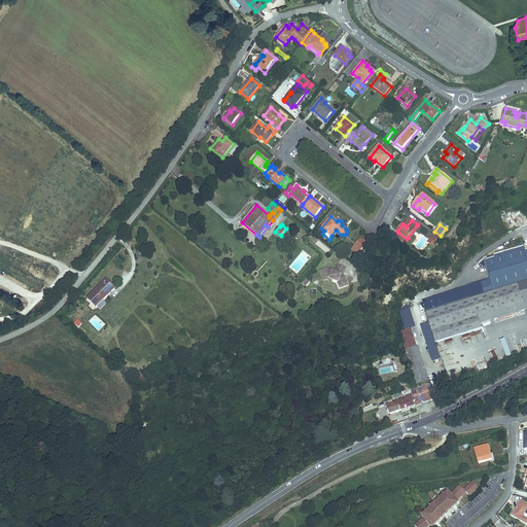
[(410,240),(420,227),(417,225),(408,238),(410,240)]
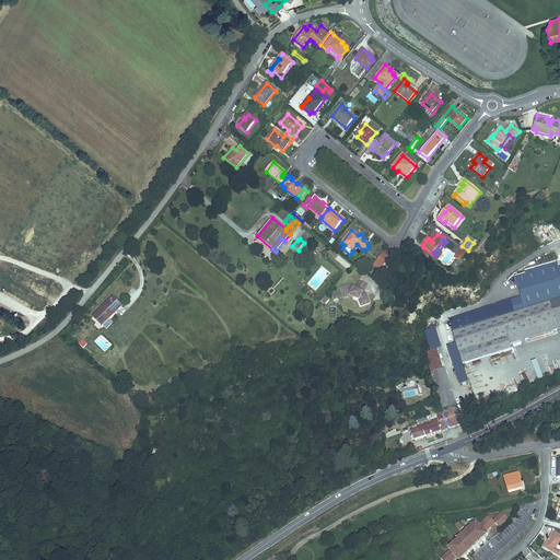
[(463,258),(468,251),(462,246),(457,254),(463,258)]
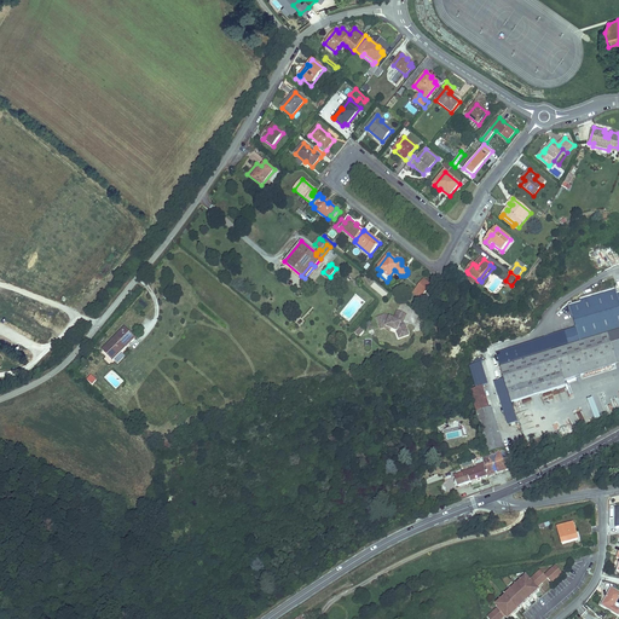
[(478,281),(468,273),(464,278),(474,285),(478,281)]
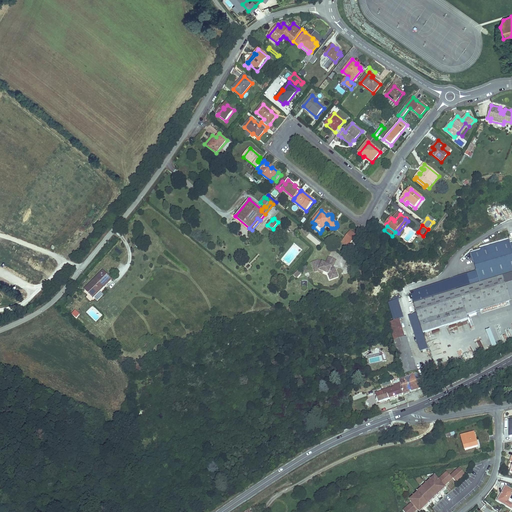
[(350,244),(357,236),(350,231),(346,236),(348,237),(345,241),(350,244)]
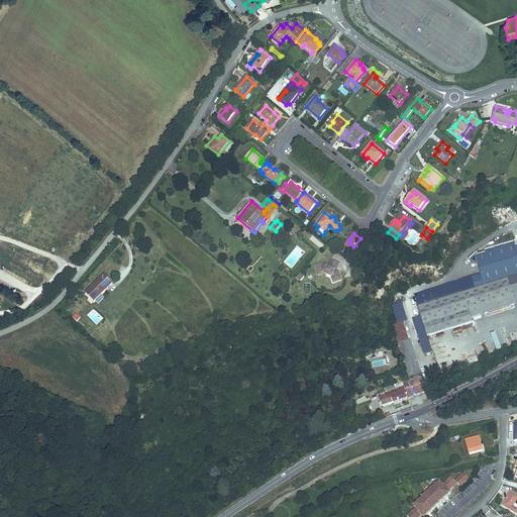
[(309,239),(320,248),(324,243),(313,235),(309,239)]
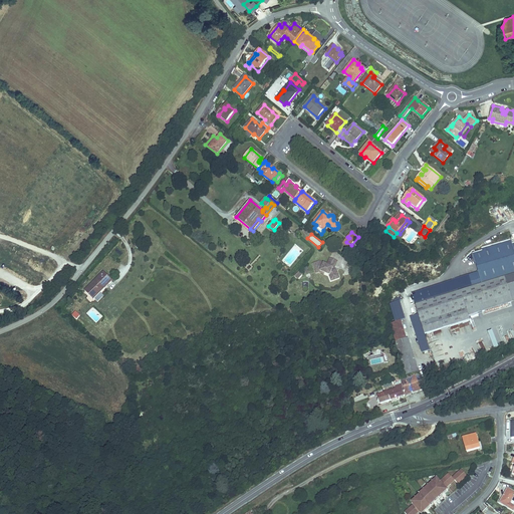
[(351,245),(346,242),(349,238),(347,237),(343,243),(349,248),(351,245)]
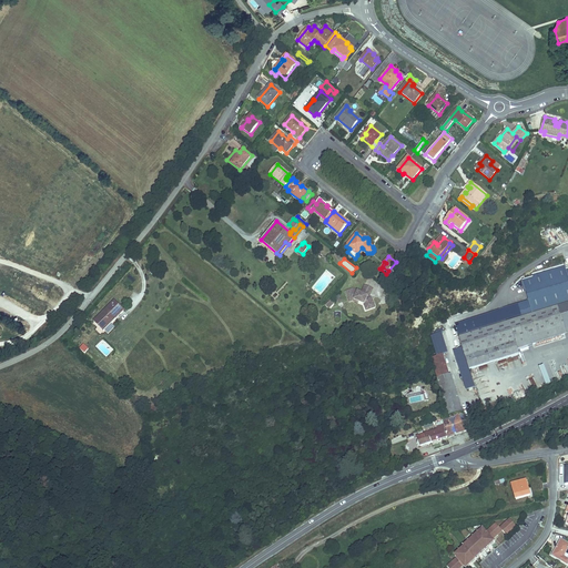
[(567,267),(567,269),(565,264),(533,274),(534,276),(521,281),(528,301),(533,314),(567,303),(567,267)]
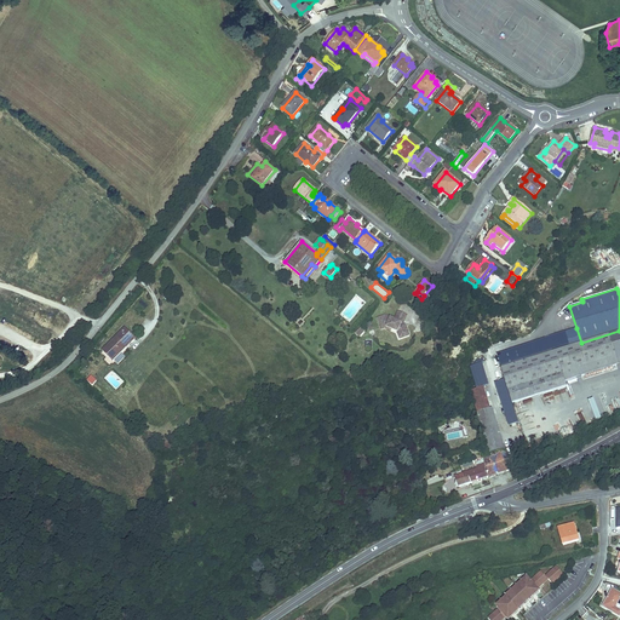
[(408,332),(406,326),(405,326),(403,325),(407,315),(399,311),(395,320),(385,316),(378,319),(382,328),(385,327),(392,329),(397,332),(399,336),(408,332)]
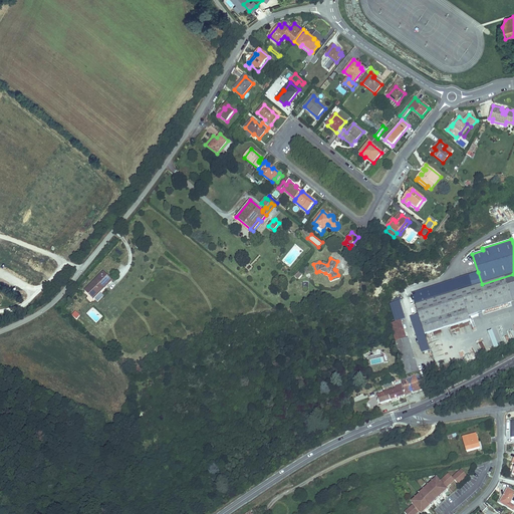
[(297,280),(303,274),(300,271),(294,277),(297,280)]
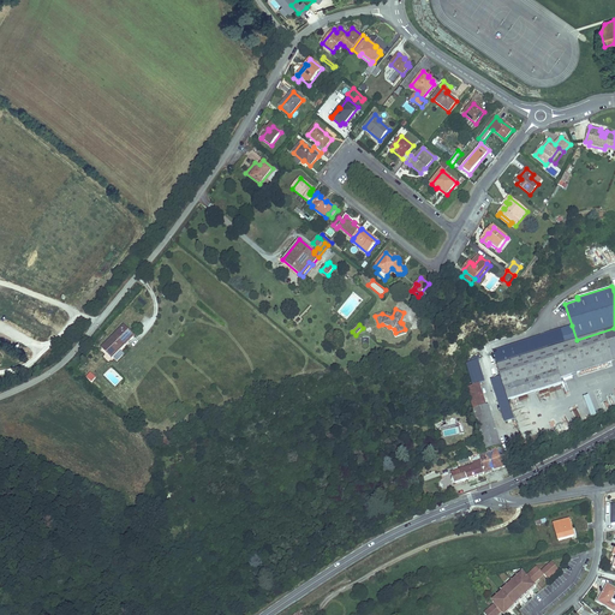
[(577,340),(572,326),(493,352),(497,366),(577,340)]
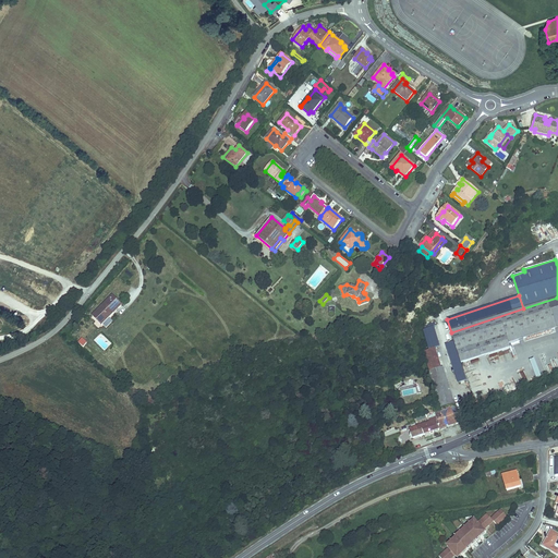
[(101,326),(114,313),(108,306),(116,299),(113,296),(93,317),(101,326)]
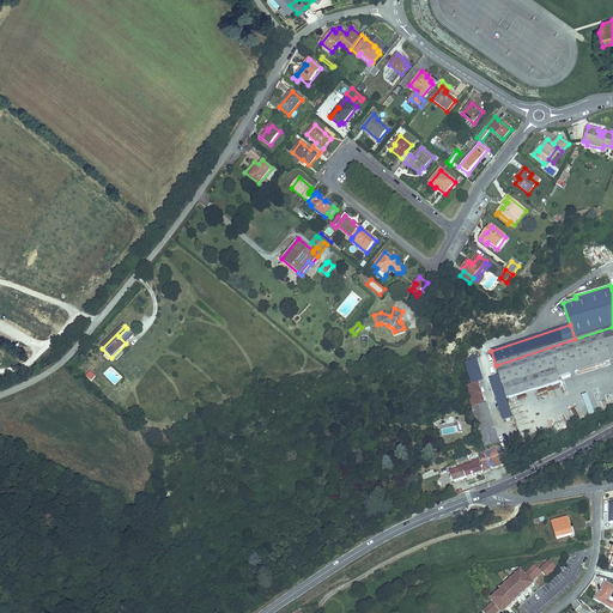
[(560,383),(559,378),(612,360),(612,327),(575,339),(496,365),(499,376),(490,378),(503,420),(513,418),(507,400),(560,383)]
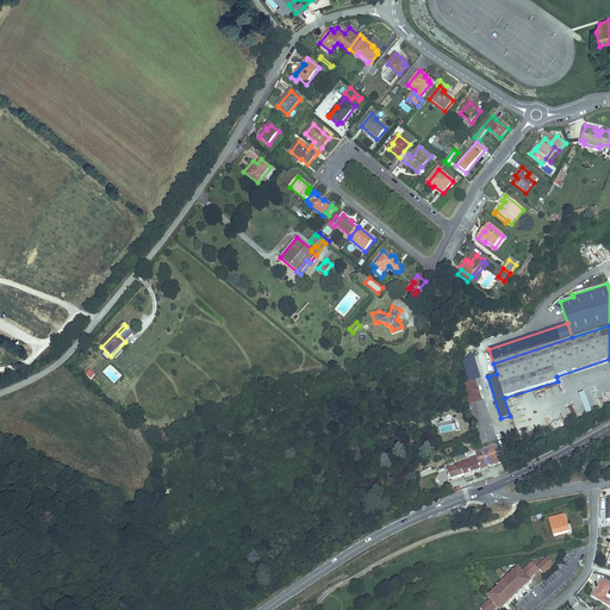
[(125,342),(134,334),(126,327),(118,335),(125,342)]
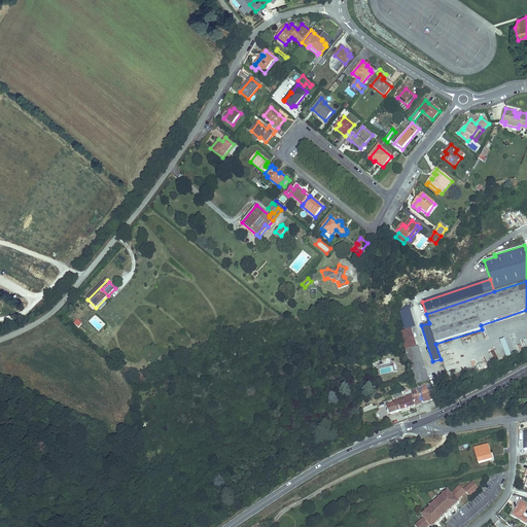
[(411,305),(398,309),(406,329),(416,326),(410,309),(412,308),(411,305)]
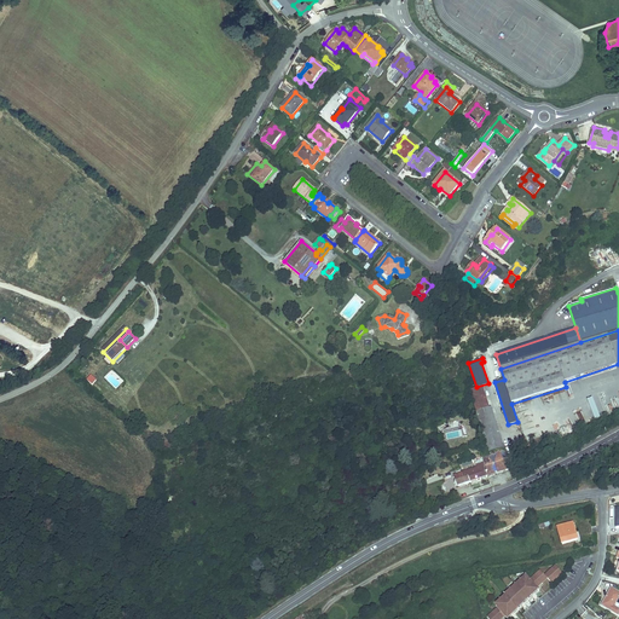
[(504,449),(491,408),(490,409),(482,386),(476,387),(470,389),(490,453),(504,449)]
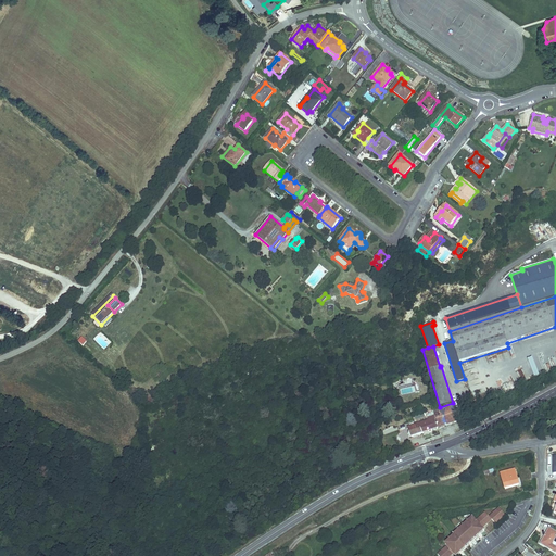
[(534,378),(540,376),(533,357),(528,359),(534,378)]
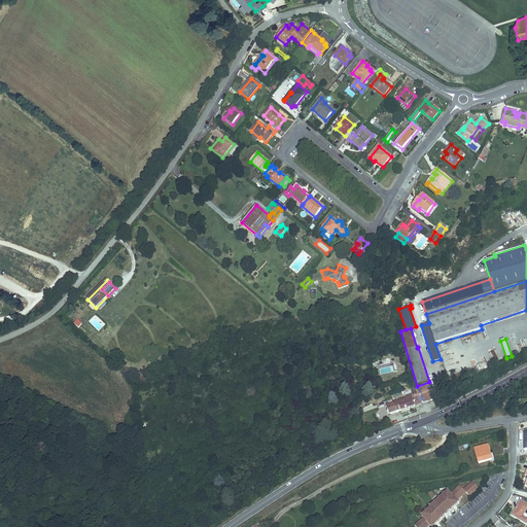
[(390,415),(436,397),(432,390),(430,383),(418,387),(411,390),(412,394),(406,397),(407,399),(387,406),(388,409),(387,409),(390,415)]
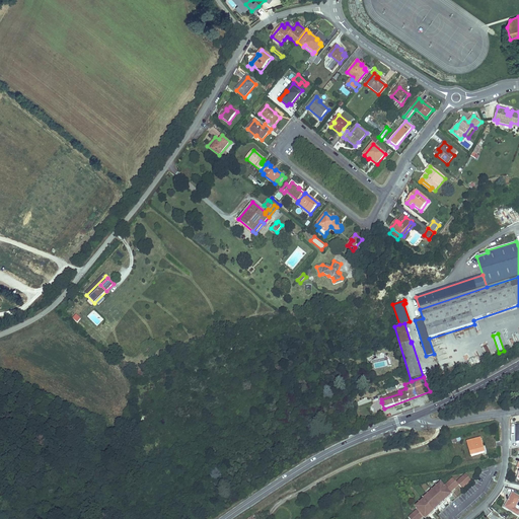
[(485,452),(480,439),(469,442),(471,449),(469,449),(471,456),(485,452)]
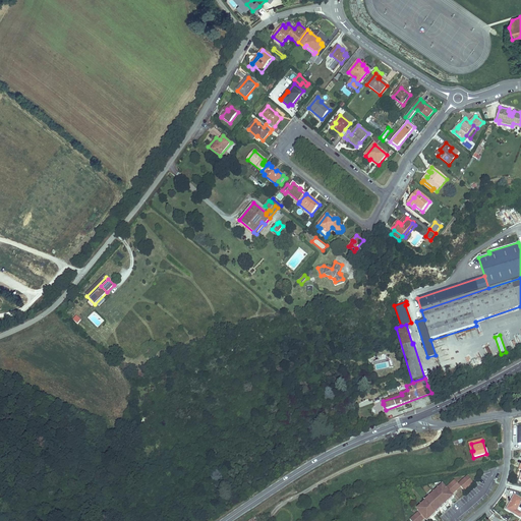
[(460,485),(469,477),(468,476),(459,484),(460,485)]
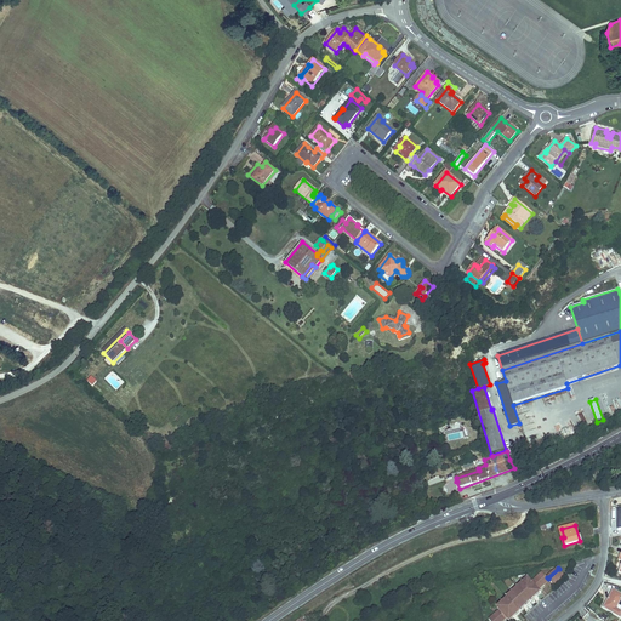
[(529,600),(534,597),(535,599),(536,598),(537,597),(535,594),(540,591),(539,591),(537,590),(548,580),(550,581),(553,585),(564,575),(559,569),(548,579),(547,577),(543,574),(533,584),(531,581),(529,579),(524,584),(518,588),(513,593),(507,598),(508,599),(503,603),(497,608),(500,610),(501,611),(500,611),(490,620),(501,620),(506,617),(507,619),(508,620),(513,616),(516,617),(517,617),(514,615),(519,610),(518,610),(523,605),(524,608),(527,607),(524,605),(529,600)]
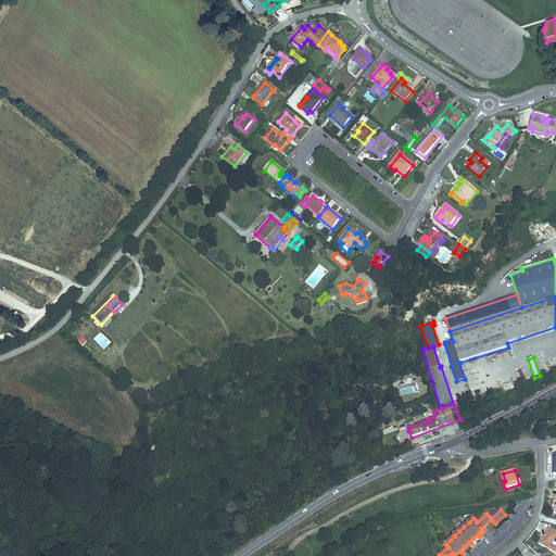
[(477,522),(487,514),(485,513),(476,520),(477,522)]
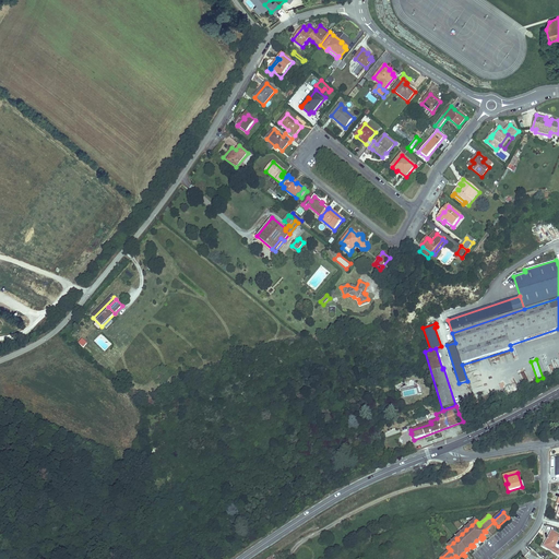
[(499,527),(509,519),(508,518),(498,526),(499,527)]
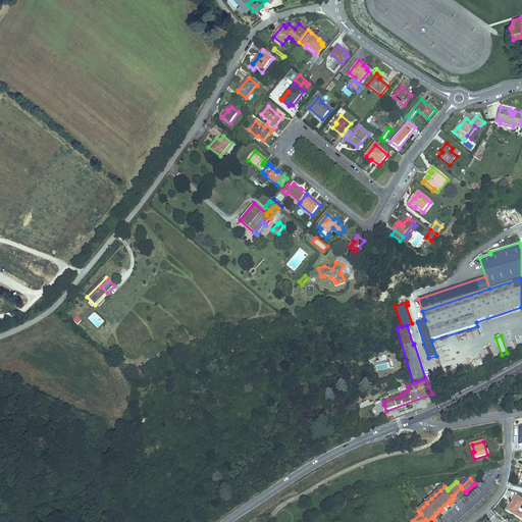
[(453,497),(462,488),(461,487),(452,496),(453,497)]
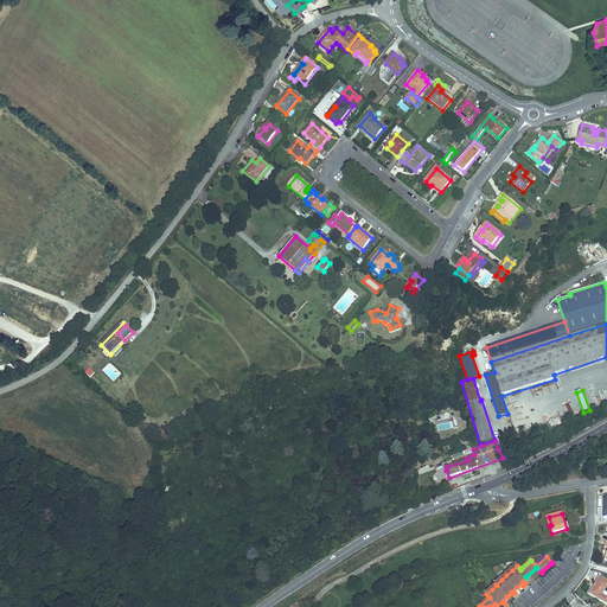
[(606,604),(606,602),(606,596),(602,595),(605,590),(606,592),(606,580),(600,576),(594,586),(595,587),(592,594),(606,604)]
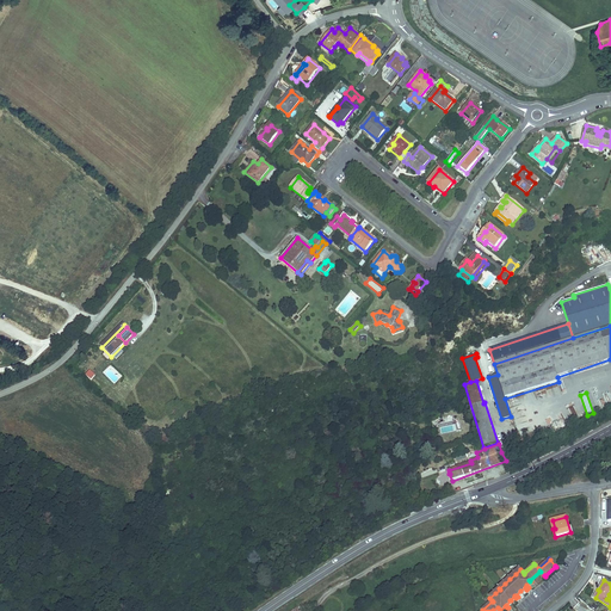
[(482,610),(492,602),(493,602),(492,600),(481,610),(482,610)]
